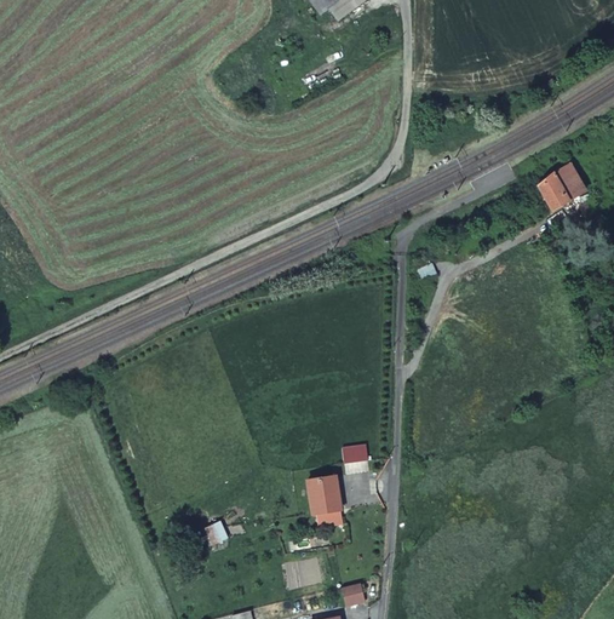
[(308,0),(322,16),(328,11),(342,0),(308,0)]
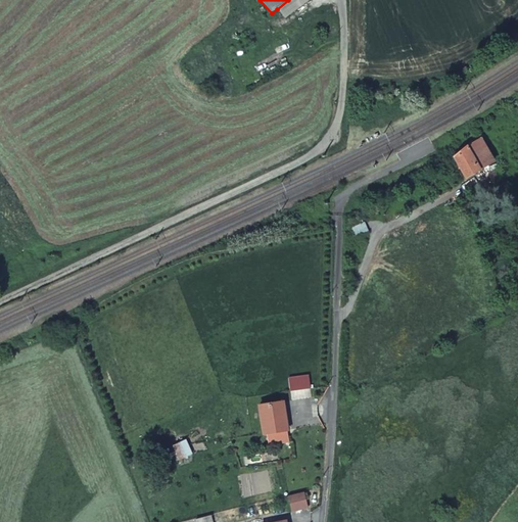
[(309,1),(308,0),(288,0),(277,9),(285,18),(309,1)]
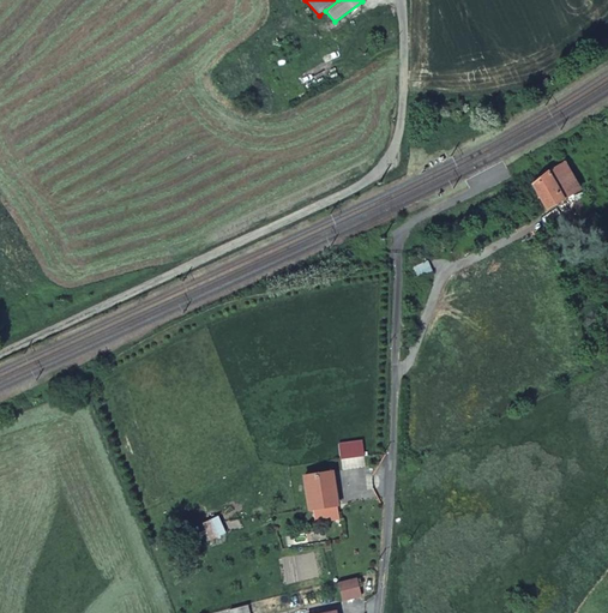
[(531,184),(541,202),(545,206),(582,187),(566,160),(545,172),(531,184)]
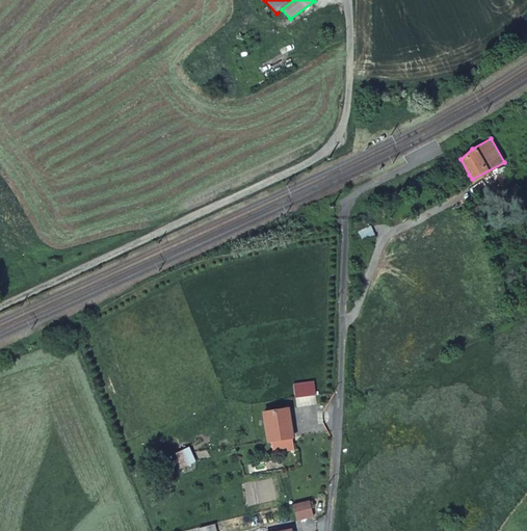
[(348,216),(349,222),(361,216),(358,211),(348,216)]
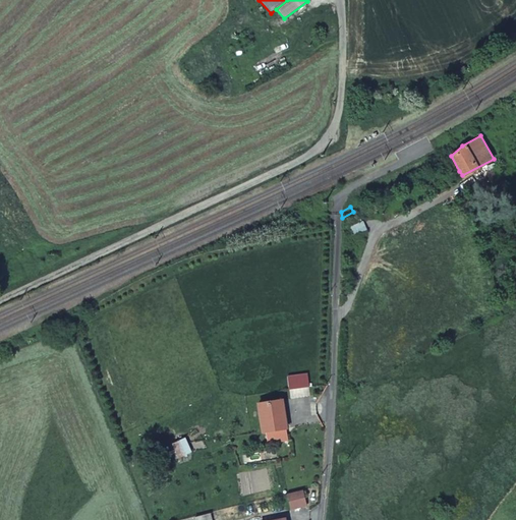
[(283,427),(279,399),(255,402),(260,430),(283,427)]
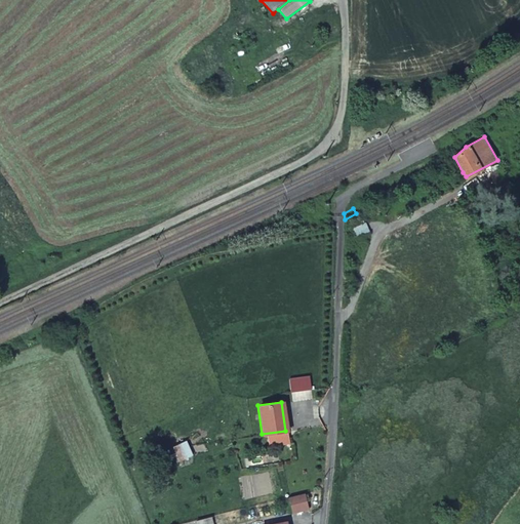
[(169,444),(176,458),(188,452),(182,438),(169,444)]
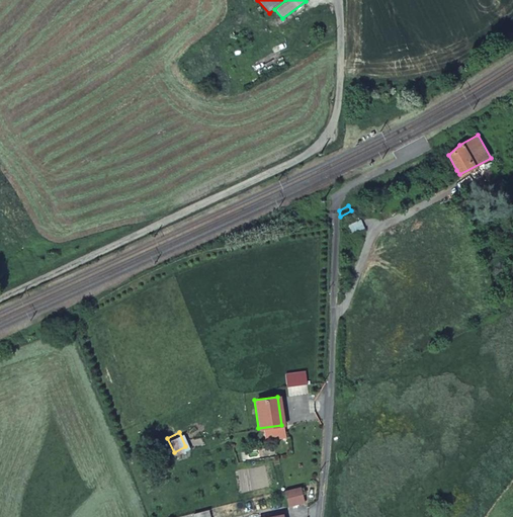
[(304,501),(301,485),(286,489),(289,504),(304,501)]
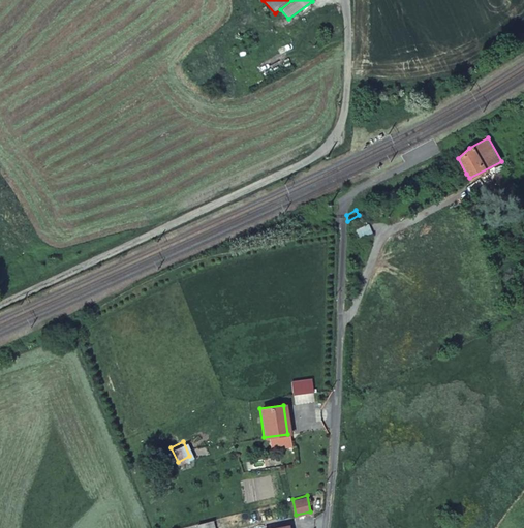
All buildings are outlined.
